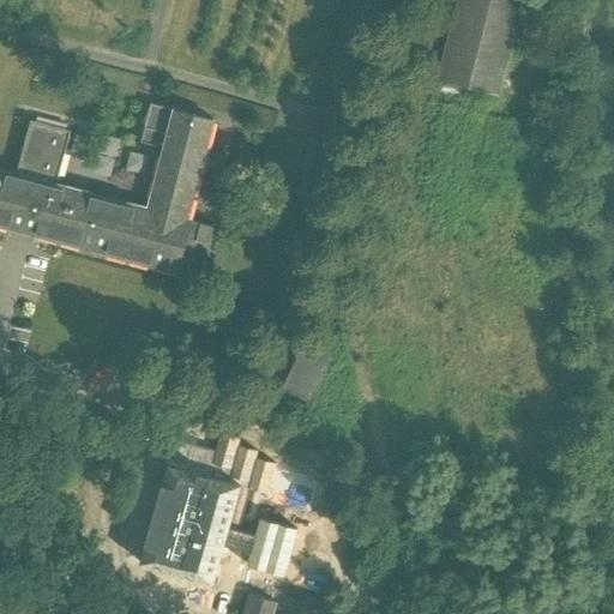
[(458,0),(438,78),(499,94),(523,0),(458,0)]
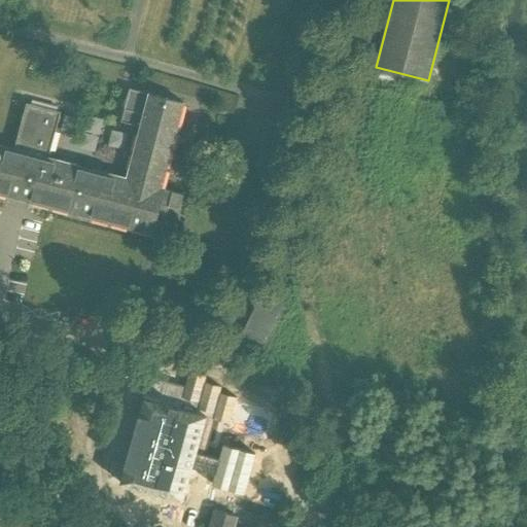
[(28,201),(31,201),(151,233),(160,203),(168,205),(179,208),(183,194),(172,190),(171,190),(164,188),(160,187),(182,102),(129,89),(120,121),(140,127),(127,179),(47,157),(60,112),(26,103),(13,149),(0,145),(0,192),(10,196),(10,197),(11,197),(11,196),(27,200),(27,201),(28,201)]
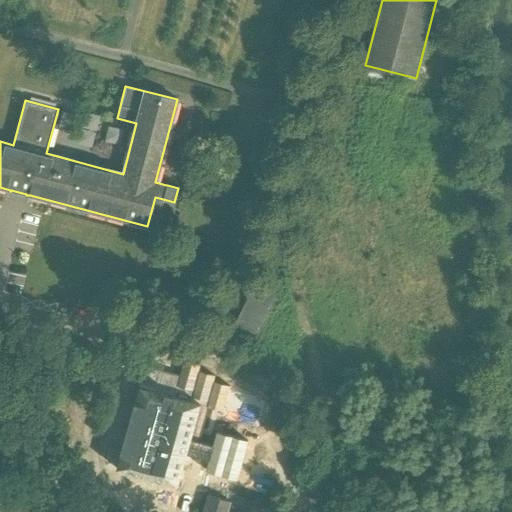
[(231,331),(230,332),(253,344),(276,298),(253,286),(241,310),(242,310),(238,318),(237,318),(235,322),(236,322),(232,331),(231,331)]
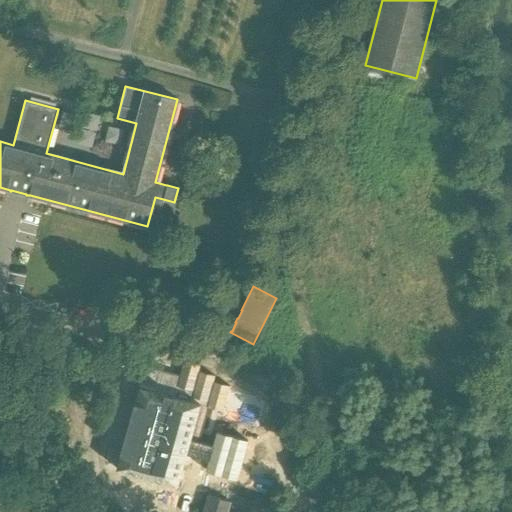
[(150,479),(170,484),(177,486),(186,453),(190,454),(190,455),(191,455),(203,458),(204,459),(208,460),(205,471),(236,479),(247,441),(216,432),(212,446),(208,445),(194,440),(194,441),(190,440),(200,404),(139,387),(116,469),(142,476),(144,469),(152,471),(150,479)]
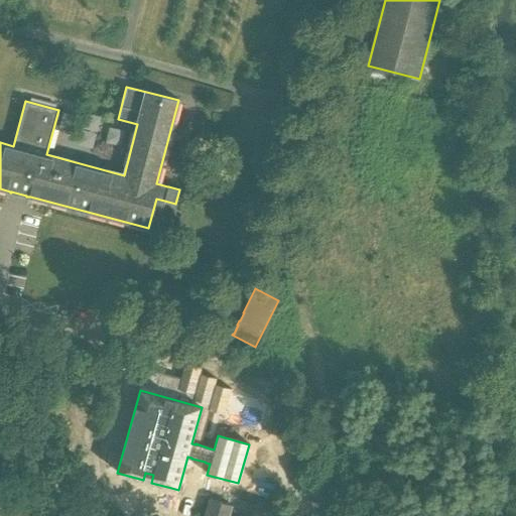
[(250,488),(248,496),(274,504),(276,496),(250,488)]
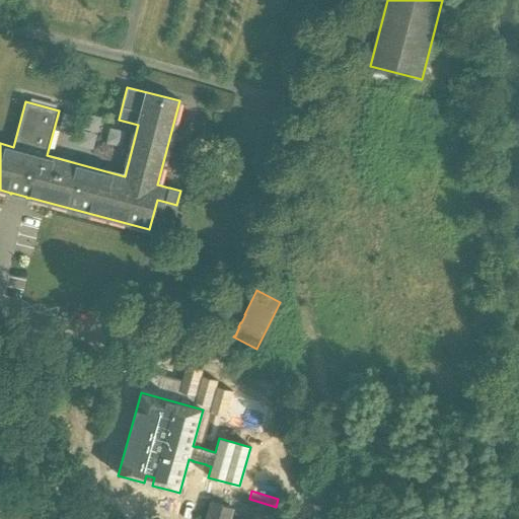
[(229,518),(232,509),(233,509),(211,503),(206,518),(229,518)]
